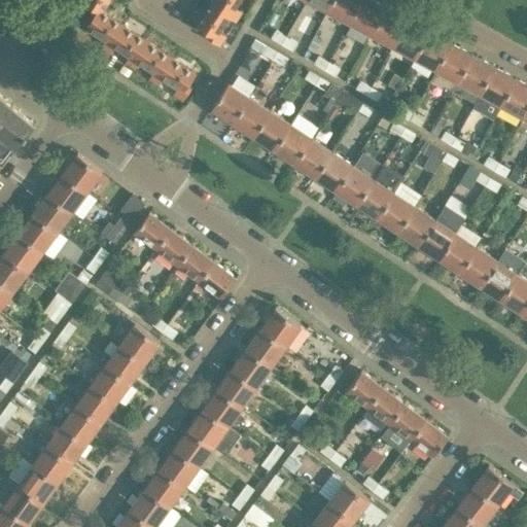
[(89,2),(97,8),(102,10),(108,0),(76,0),(85,5),(89,2)]
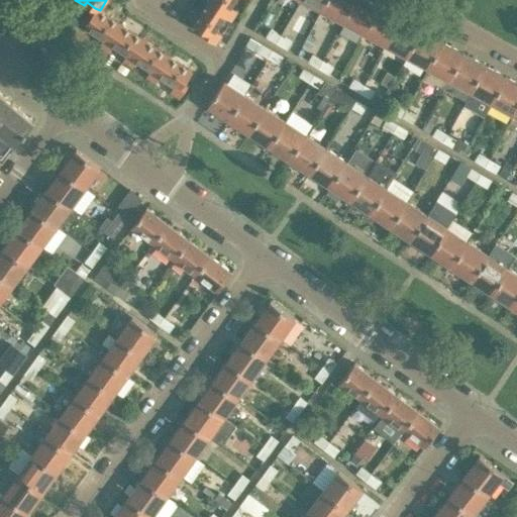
[(212,0),(208,0),(194,22),(206,30),(204,34),(215,42),(220,33),(214,29),(215,27),(224,14),(223,13),(225,9),(212,0)]
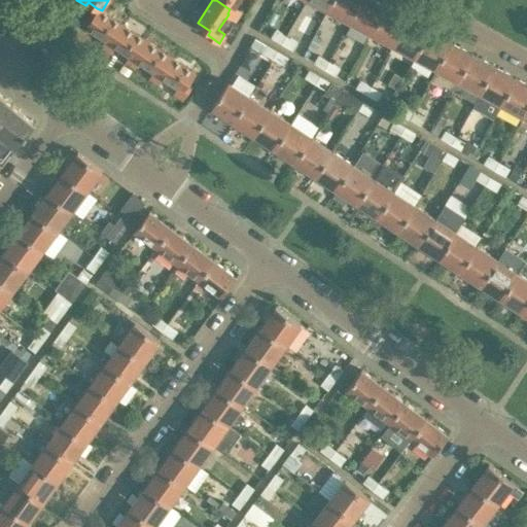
[(216,0),(230,9),(227,13),(229,14),(235,19),(240,9),(234,5),(237,0),(216,0)]
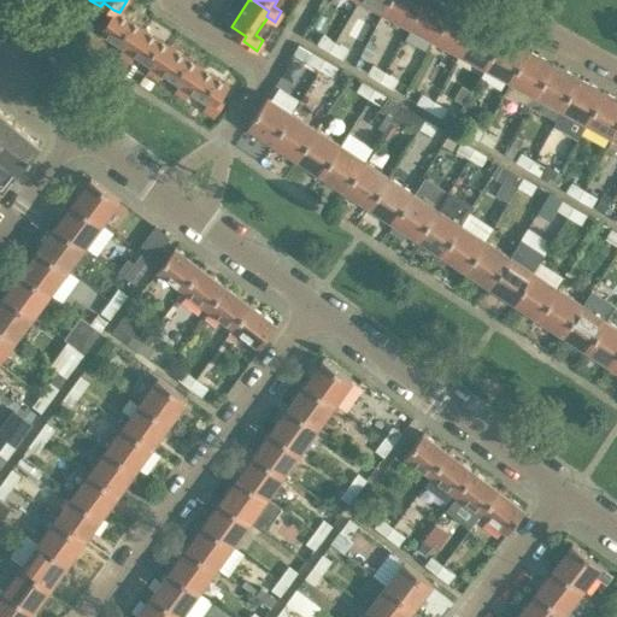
[(365,0),(385,10),(389,0),(365,0)]
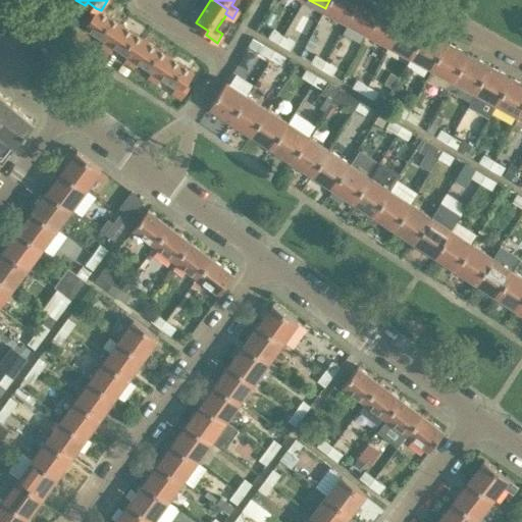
[(329,0),(325,8),(347,20),(357,0),(329,0)]
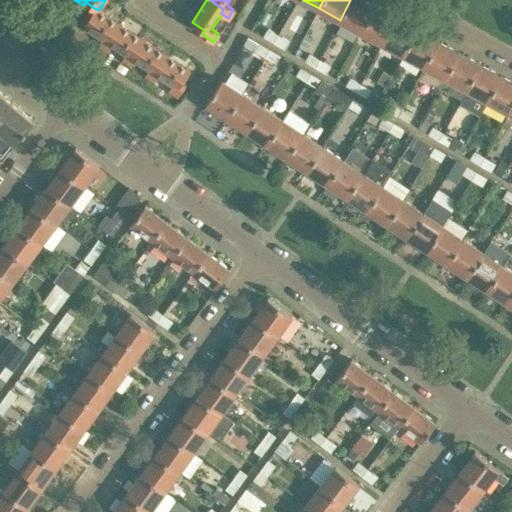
[(365,0),(350,0),(340,20),(361,31),(375,5),(365,0)]
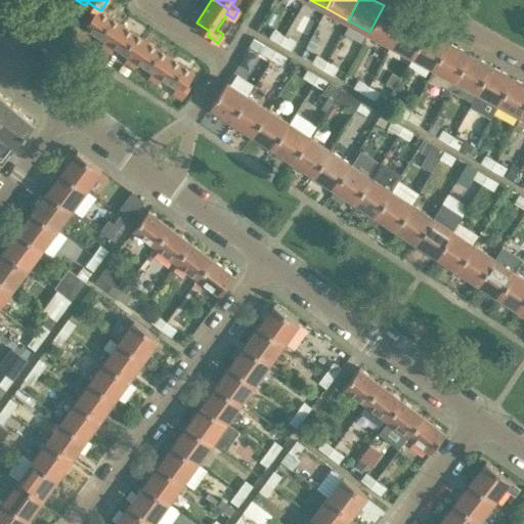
[(384,5),(369,32),(391,44),(405,17),(384,5)]
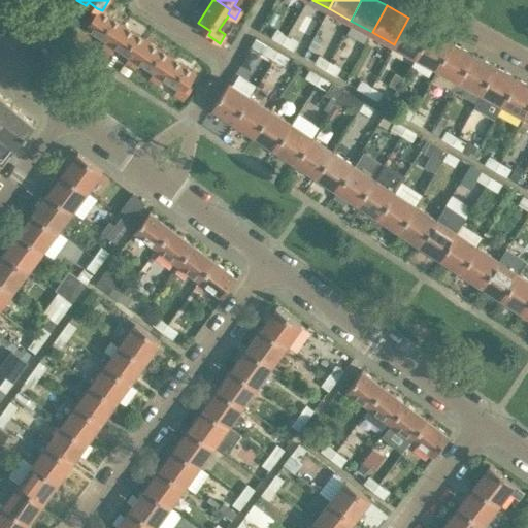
[(122,24),(102,10),(97,8),(87,24),(107,37),(103,44),(110,50),(116,42),(111,40),(122,24)]
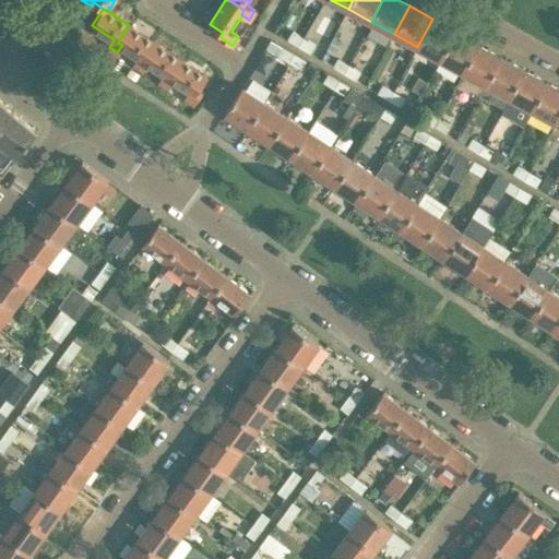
[(432,19),(417,47),(440,59),(455,31),(432,19)]
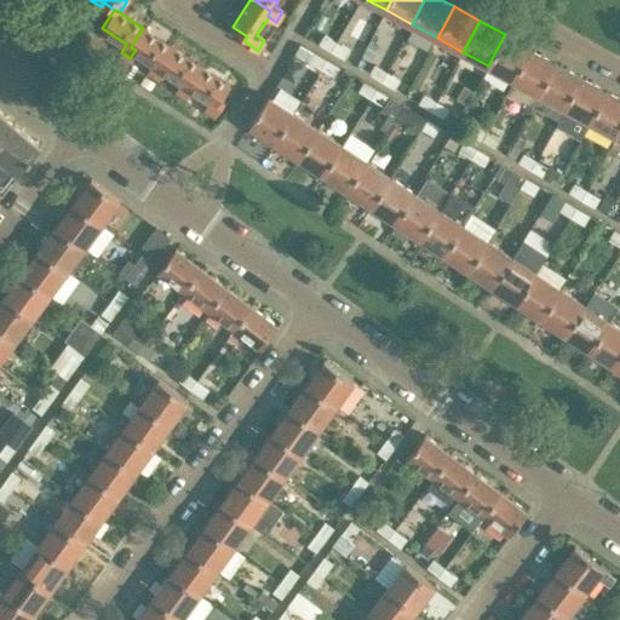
[(172,46),(143,28),(131,47),(136,50),(154,62),(148,72),(159,79),(165,69),(160,65),(172,46)]
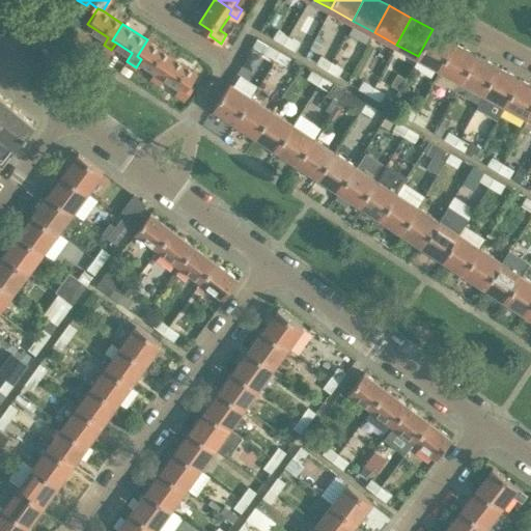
[(272,37),(283,45),(288,35),(277,29),(272,37)]
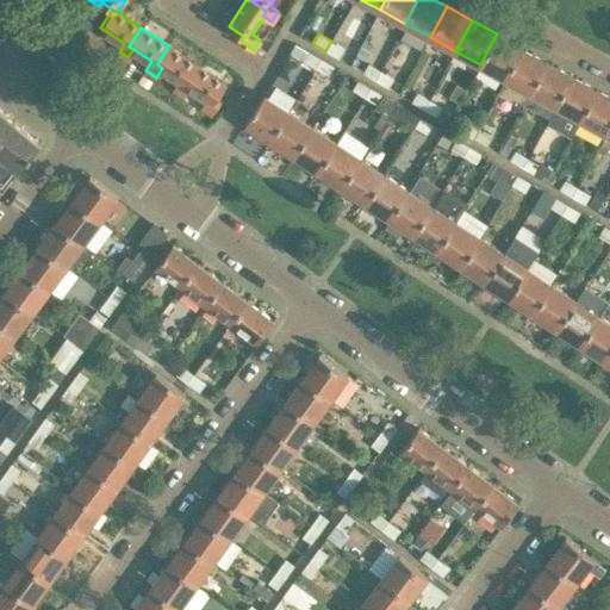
[(497,33),(480,64),(505,79),(522,48),(497,33)]
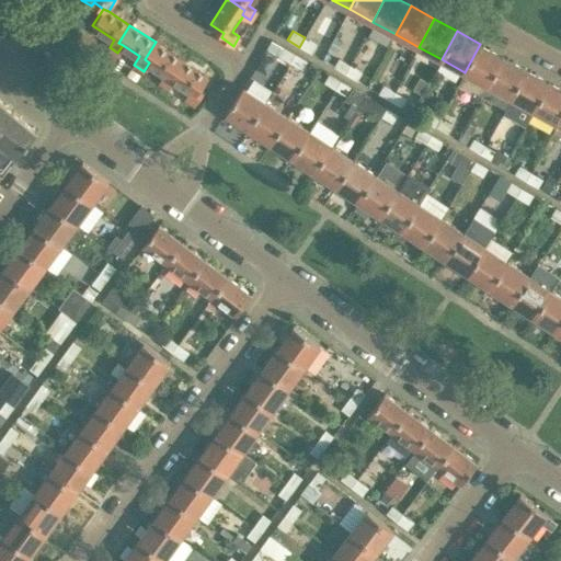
[(305,37),(299,47),(310,53),(316,45),(305,37)]
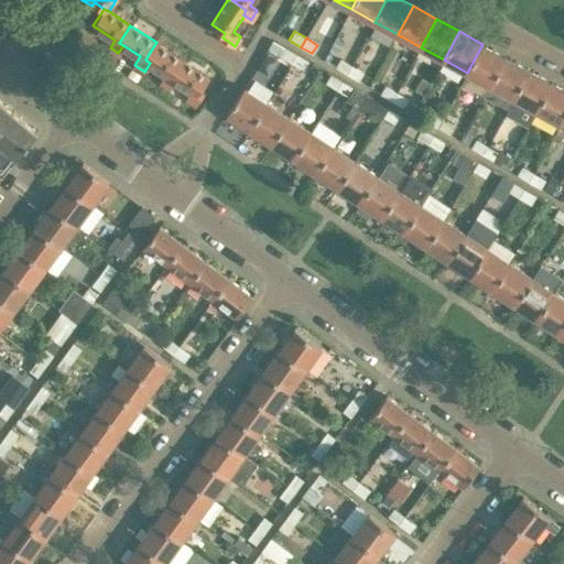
[(336,38),(331,47),(337,51),(343,41),(336,38)]
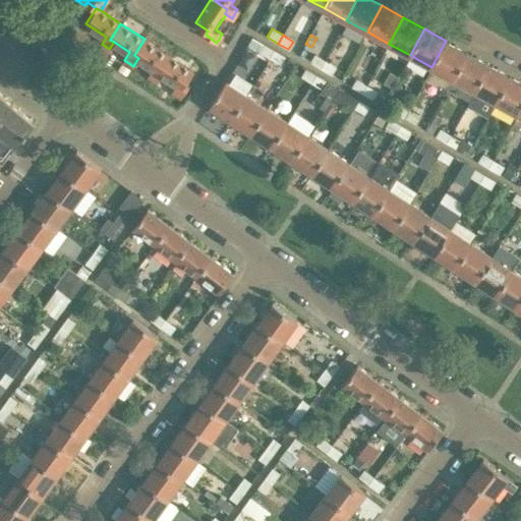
[(158,71),(168,55),(145,39),(134,55),(138,58),(154,68),(149,75),(157,80),(162,73),(158,71)]
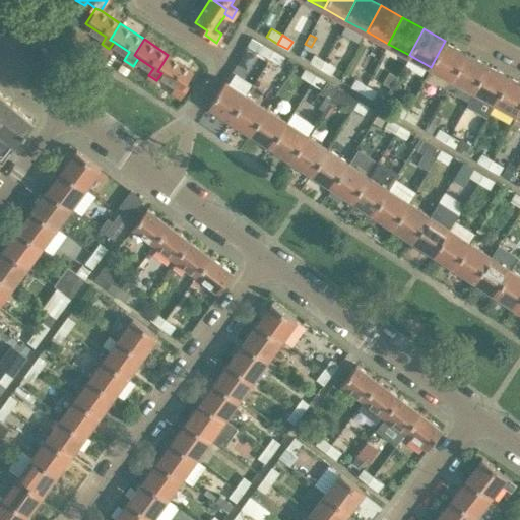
[(431,67),(426,77),(447,88),(452,78),(466,52),(445,41),(431,67)]
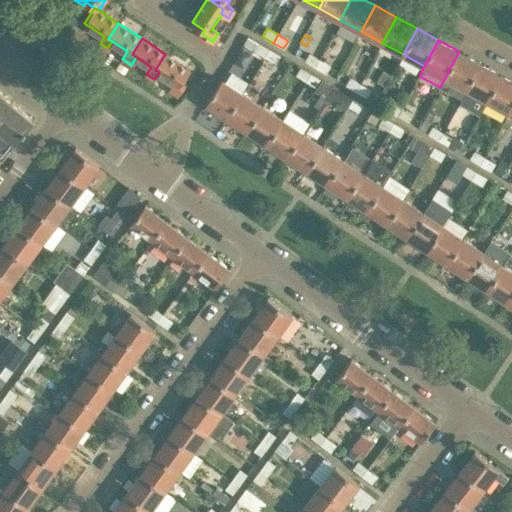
[(258,43),(254,51),(265,57),(269,49),(258,43)]
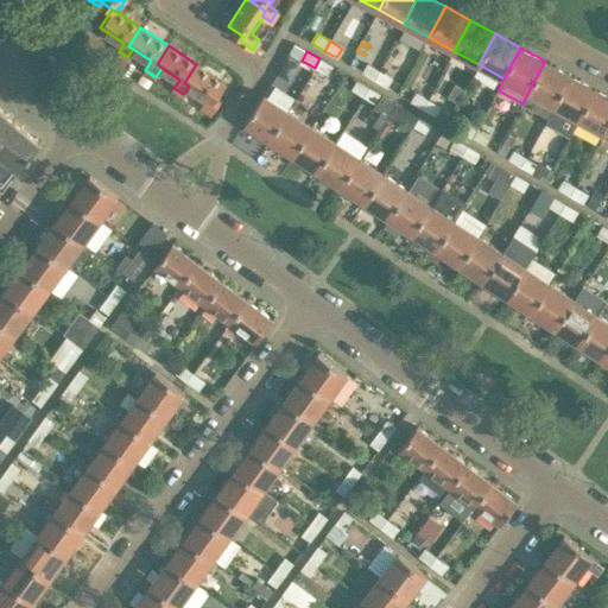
[(320,58),(315,68),(327,75),(333,65),(320,58)]
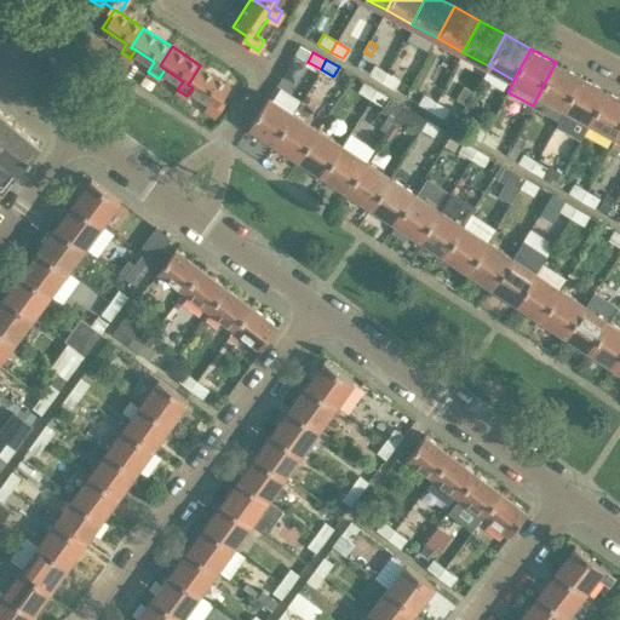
[(539,93),(533,105),(557,119),(564,107),(564,108),(581,76),(556,62),(539,93)]
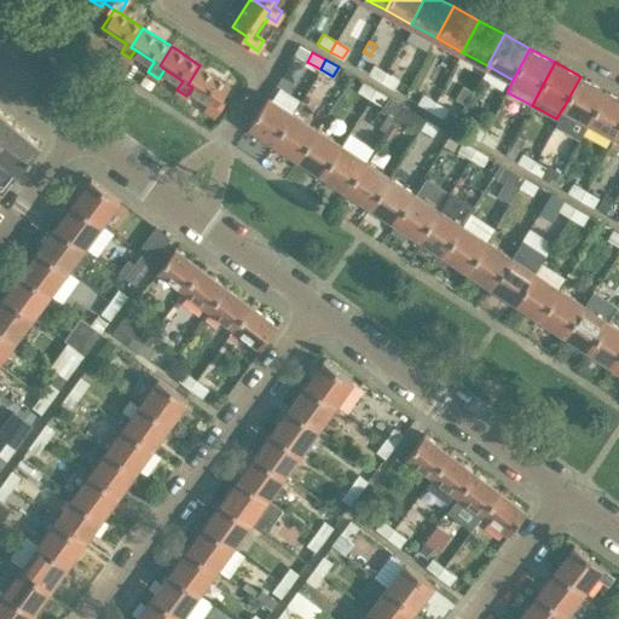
[(368,74),(381,82),(387,71),(374,64),(368,74)]
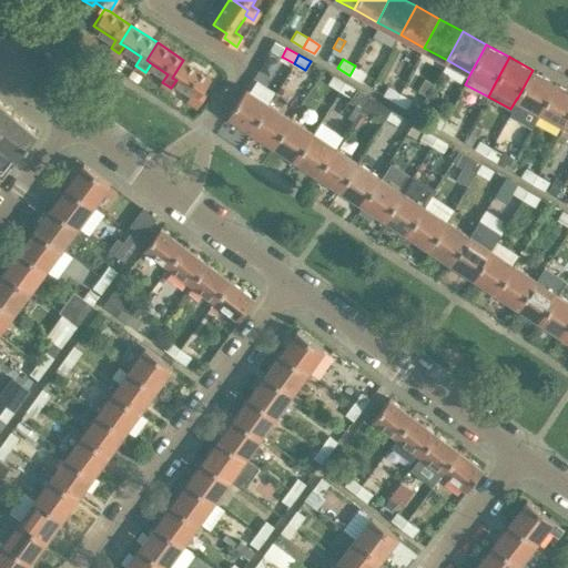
[(211,78),(183,60),(172,78),(176,80),(194,92),(189,100),(198,107),(206,92),(202,90),(211,78)]
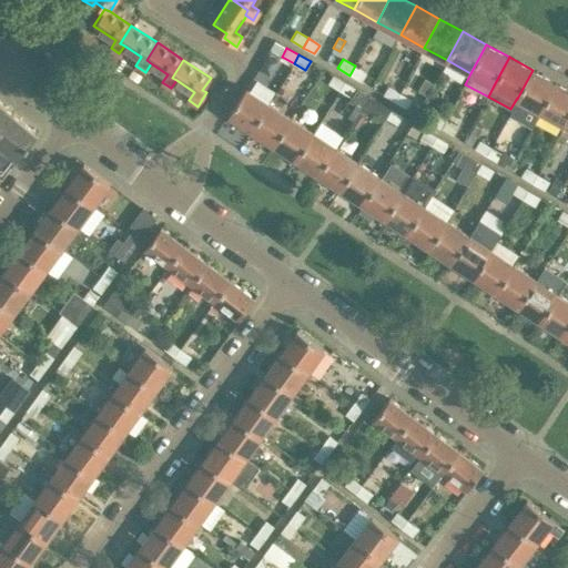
[(355,66),(350,75),(361,82),(366,72),(355,66)]
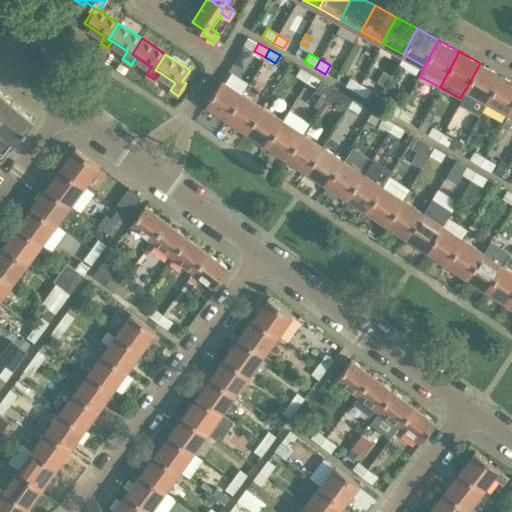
[(121,62),(117,67),(125,73),(129,67),(121,62)]
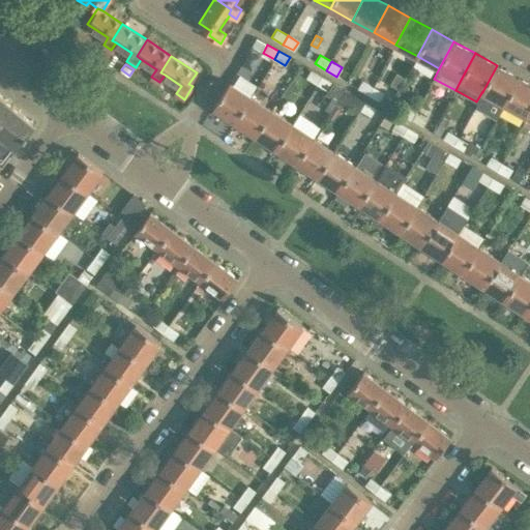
[(497,65),(482,92),(504,104),(520,77),(497,65)]
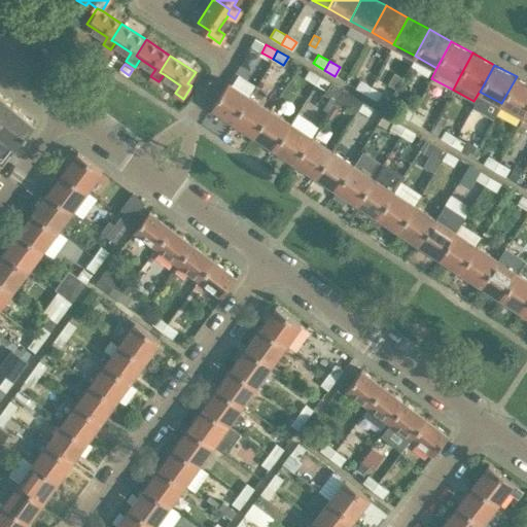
[(315,84),(320,75),(309,69),(304,78),(315,84)]
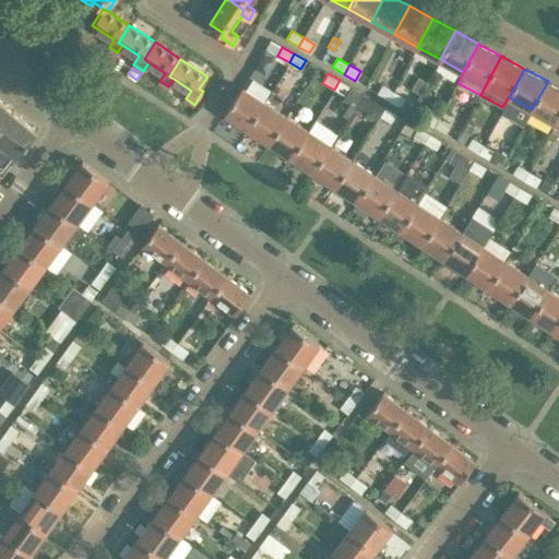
[(351,87),(340,80),(334,90),(346,96),(351,87)]
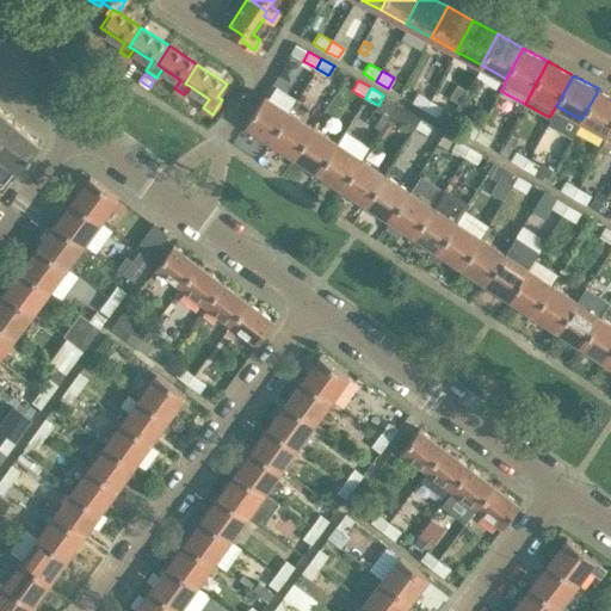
[(610,96),(599,88),(581,119),(608,134),(610,125),(610,96)]
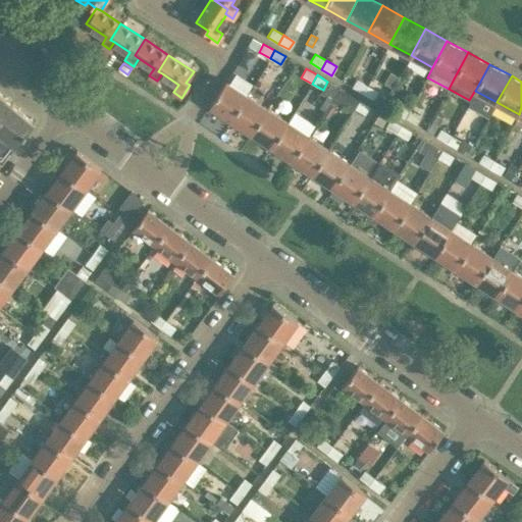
[(352,87),(363,94),(368,85),(357,79),(352,87)]
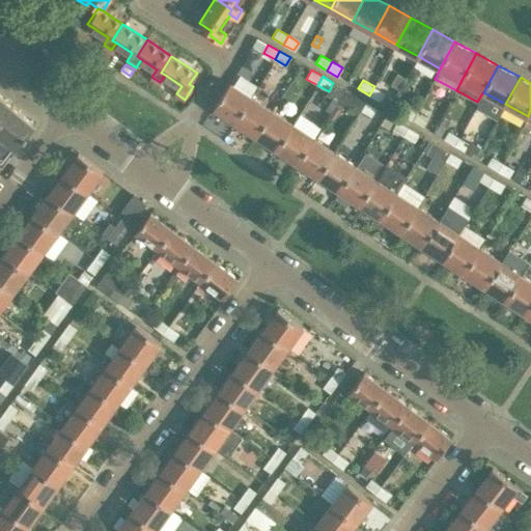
[(229,81),(213,106),(234,120),(251,95),(229,81)]
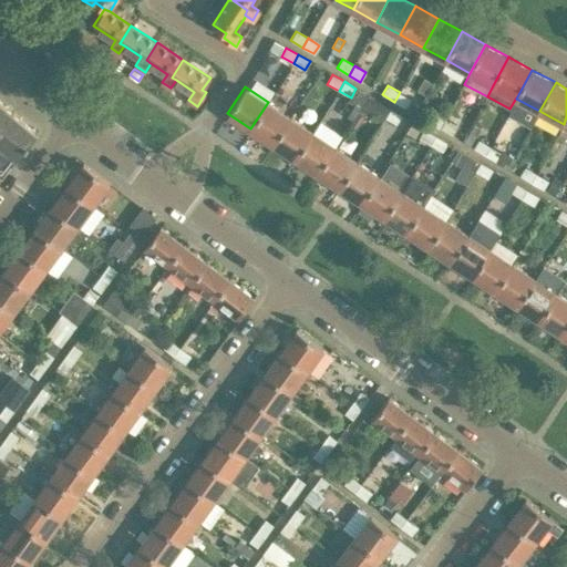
[(400,92),(394,102),(405,109),(412,100),(400,92)]
